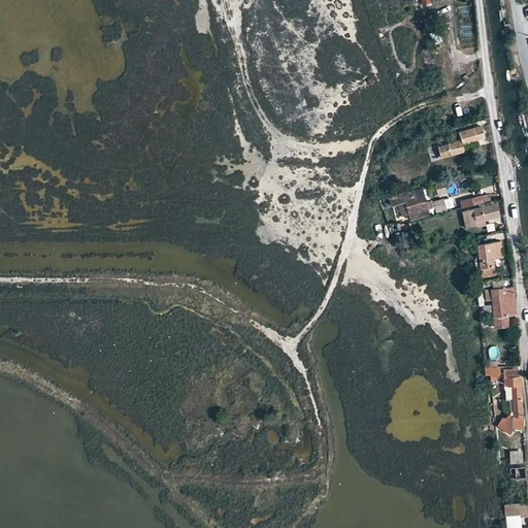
[(464,152),(462,145),(484,139),(483,134),(481,127),(459,134),(461,141),(437,149),(440,159),(464,152)]
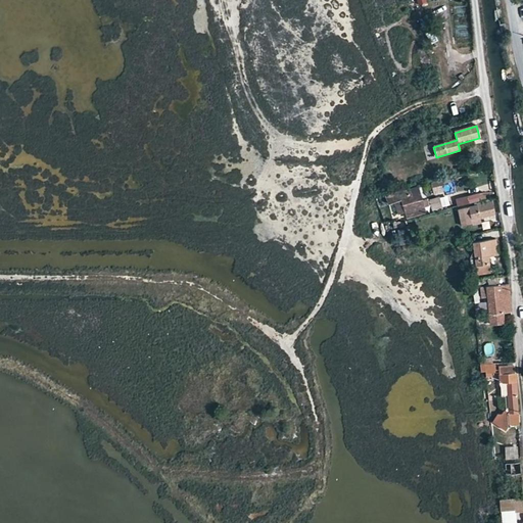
[(420,203),(416,190),(399,195),(406,215),(422,209),(420,203)]
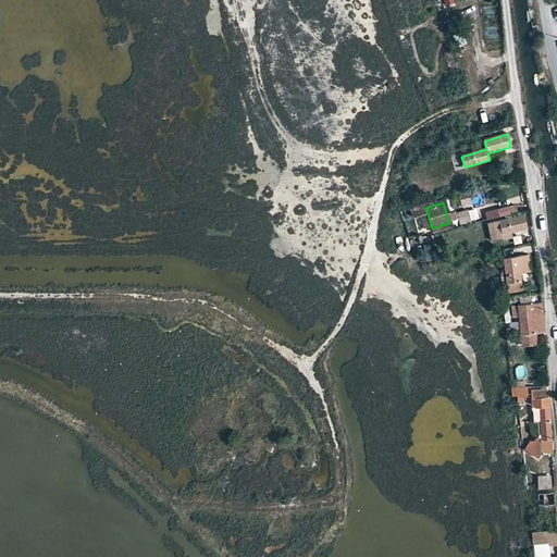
[(486,212),(489,223),(520,215),(518,205),(486,212)]
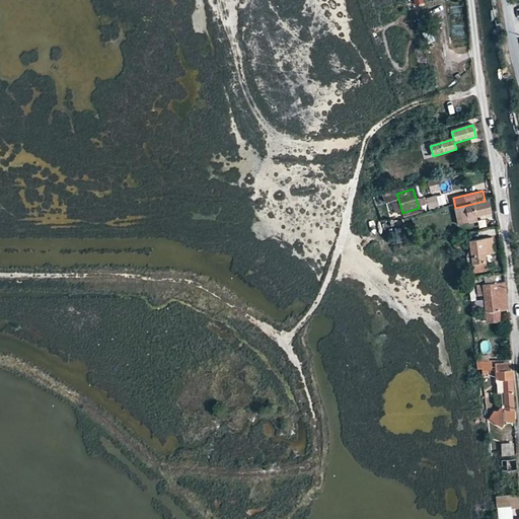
[(485,201),(455,208),(458,224),(469,222),(468,219),(492,214),(491,208),(489,201),(485,201)]
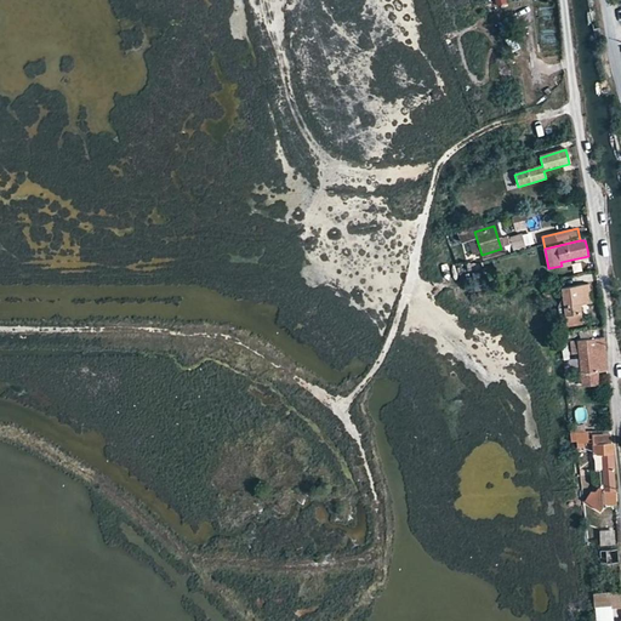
[(465,275),(471,292),(485,288),(480,271),(465,275)]
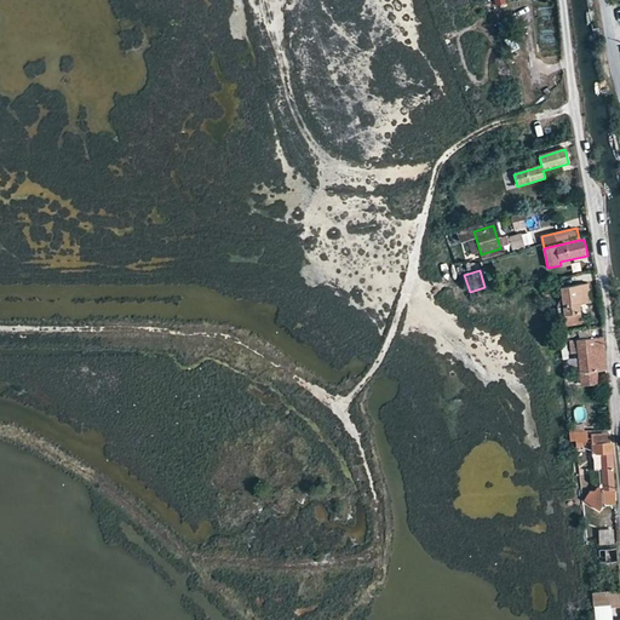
[(560,287),(564,325),(579,323),(577,302),(586,300),(585,296),(584,285),(560,287)]
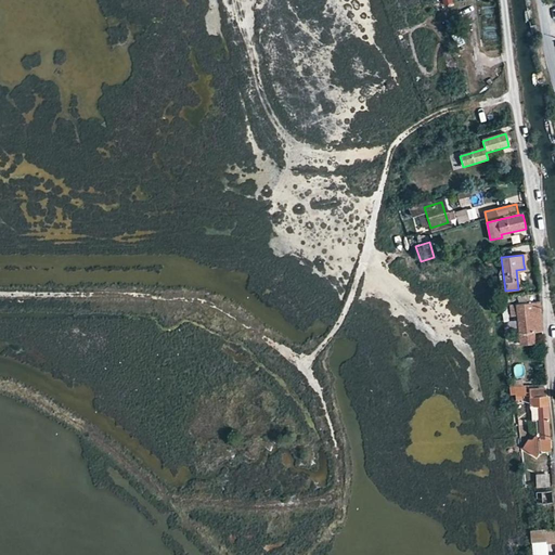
[(515,304),(518,343),(531,343),(531,332),(534,332),(541,331),(538,302),(515,304)]
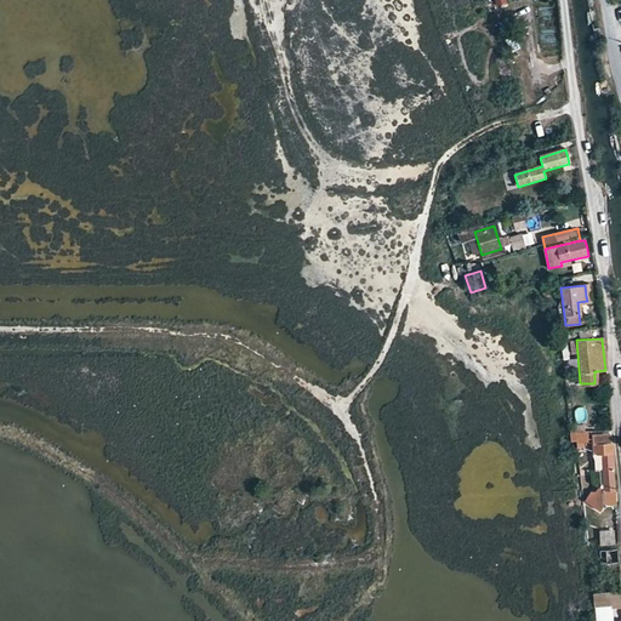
[(587,437),(586,431),(585,431),(575,431),(577,448),(577,449),(584,448),(582,440),(586,440),(587,437)]
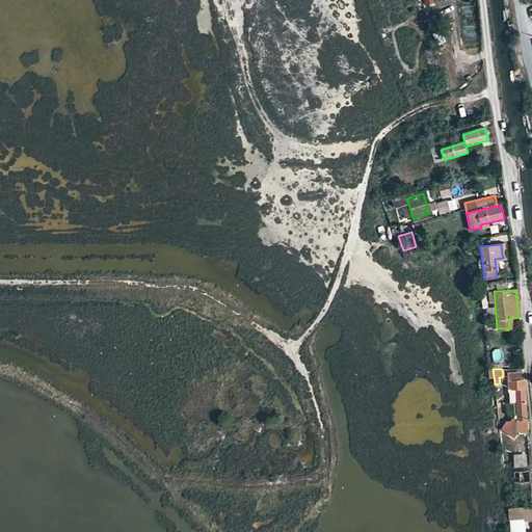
[(524,394),(523,372),(522,370),(506,371),(507,389),(510,389),(510,392),(509,392),(510,401),(515,400),(516,410),(514,417),(512,417),(511,419),(526,418),(525,409),(524,394)]
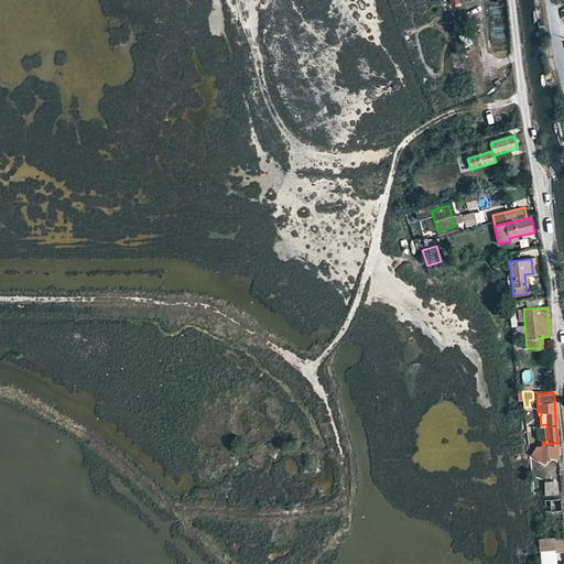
[(557,443),(542,444),(534,456),(545,463),(548,457),(553,456),(559,456),(557,443)]
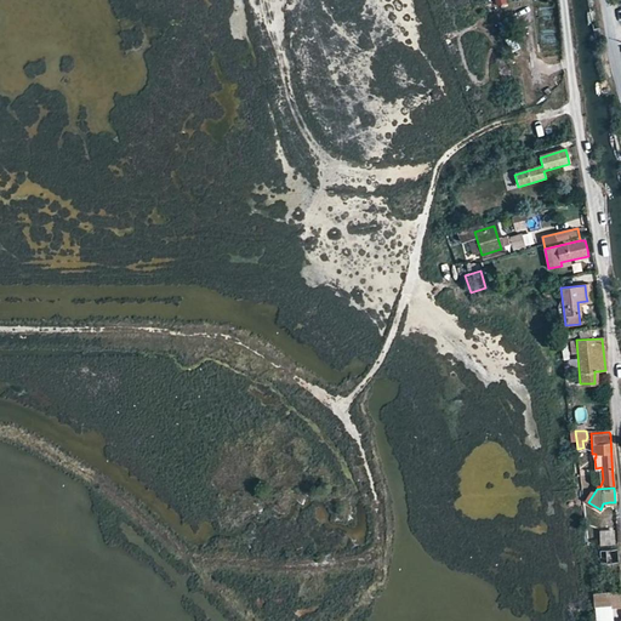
[(600,546),(616,545),(615,529),(599,529),(600,546)]
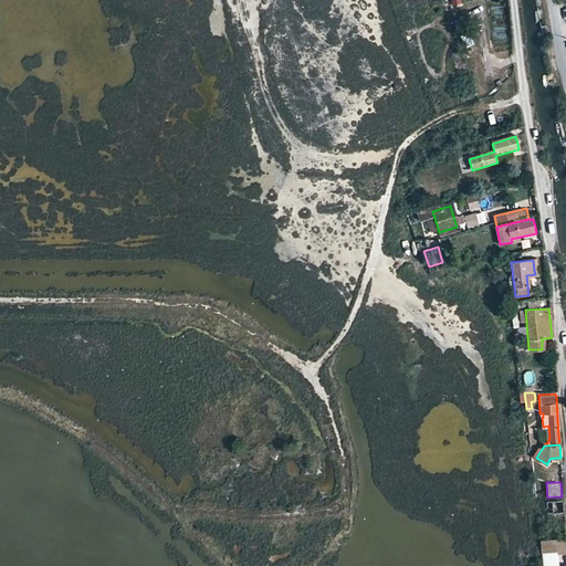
[(553,499),(554,511),(564,511),(563,498),(553,499)]
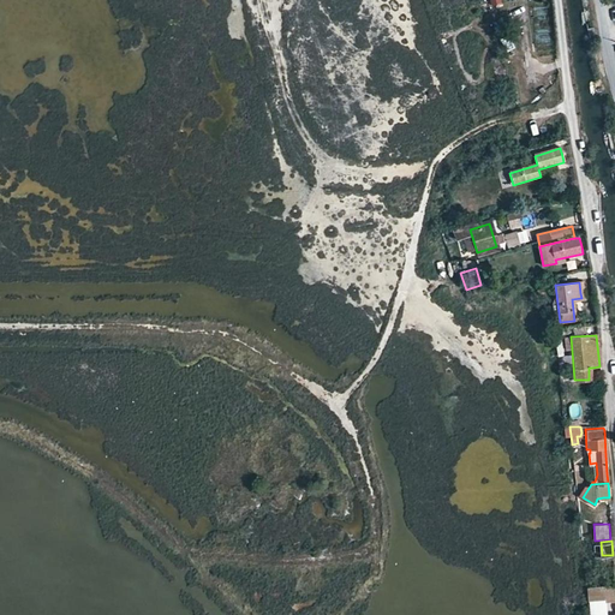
[(592,543),(595,568),(614,566),(614,561),(613,555),(602,555),(601,542),(592,543)]
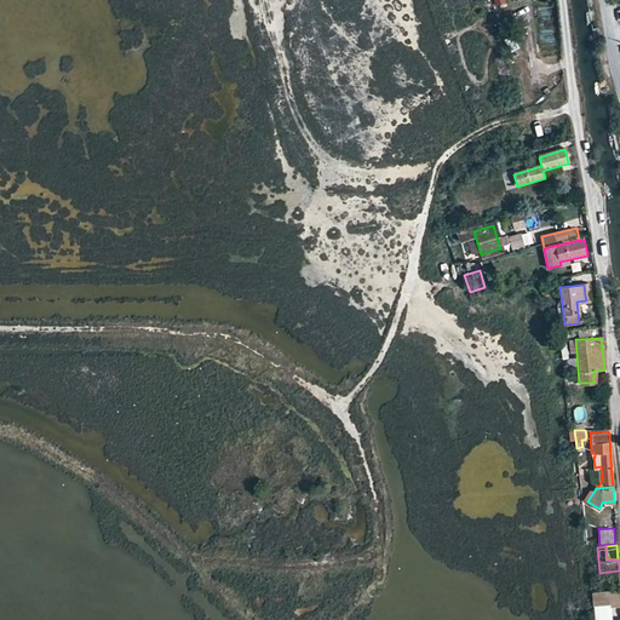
[(612,619),(612,610),(610,606),(619,603),(619,590),(593,593),(596,619),(612,619)]
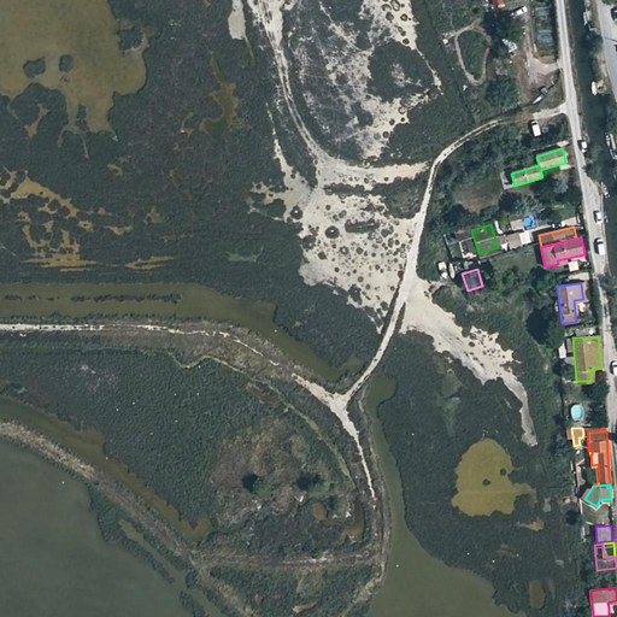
All buildings are outlined.
